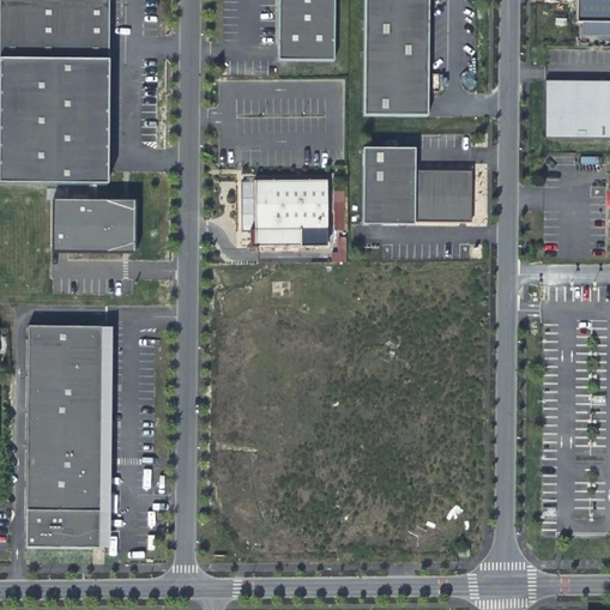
[(0,0),(0,181),(92,182),(92,198),(56,198),(55,242),(127,243),(127,198),(101,198),(101,182),(109,182),(110,0),(0,0)]
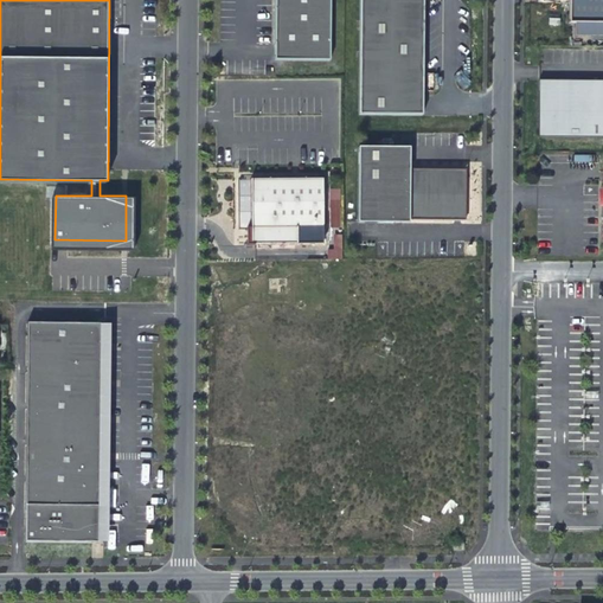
[(278,0),(278,59),(333,61),(334,0),(278,0)]
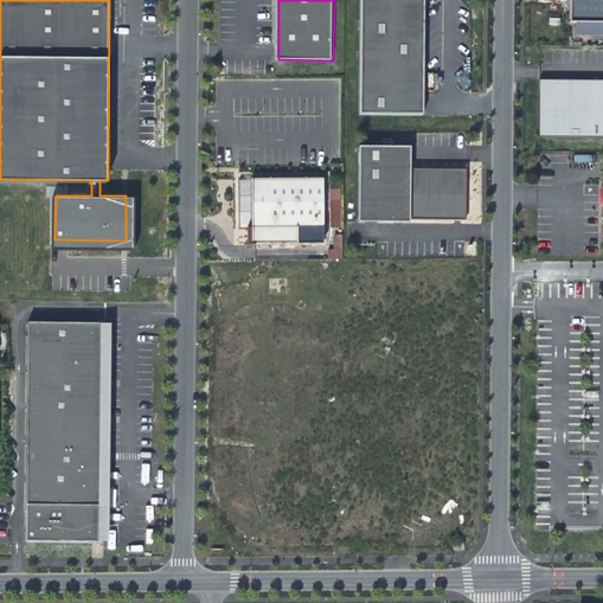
[(363,0),(361,115),(425,115),(427,0),(363,0)]
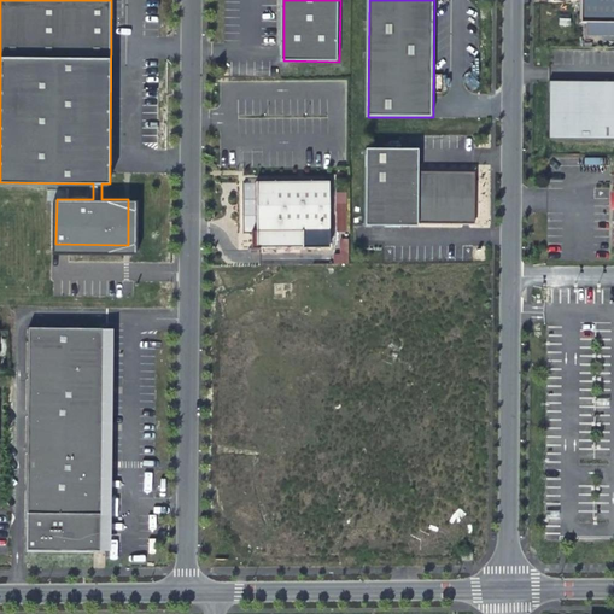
[(584,0),(584,21),(591,21),(613,21),(613,0),(584,0)]
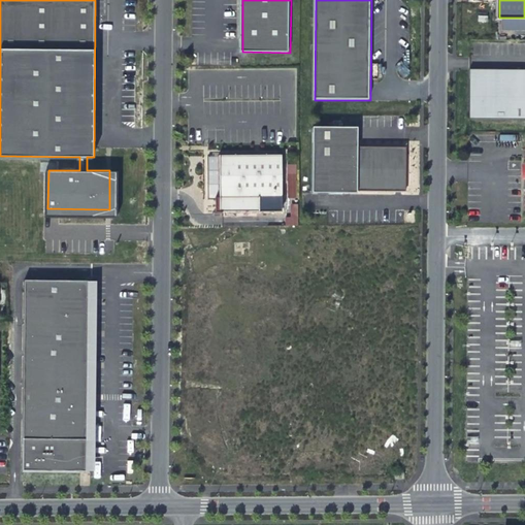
[(524,18),(505,18),(505,31),(524,31),(524,18)]
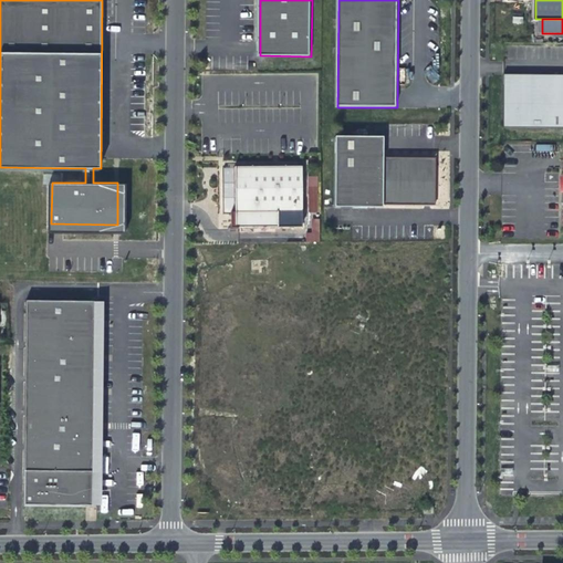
[(562,73),(507,73),(507,125),(562,125),(562,73)]
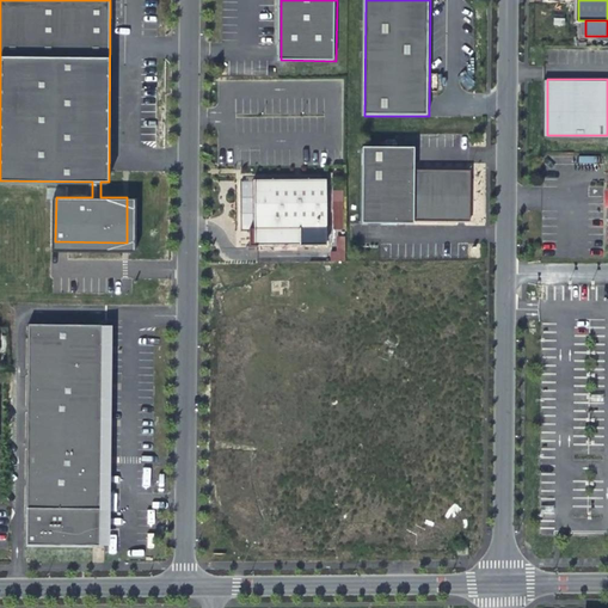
[(401,149),(364,148),(363,225),(400,225),(400,222),(472,223),(473,172),(416,171),(416,166),(401,166),(401,149)]
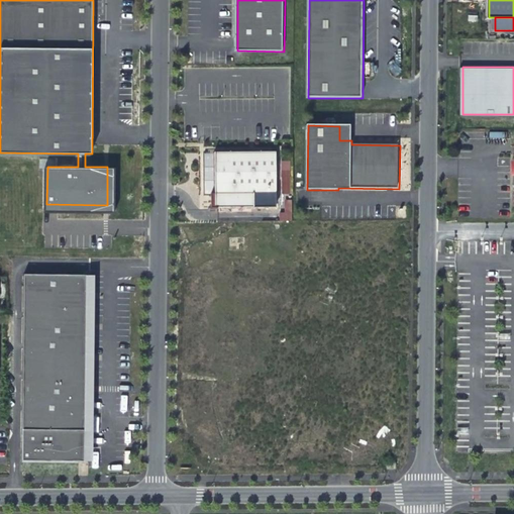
[(352,126),(339,126),(339,140),(351,140),(352,126)]
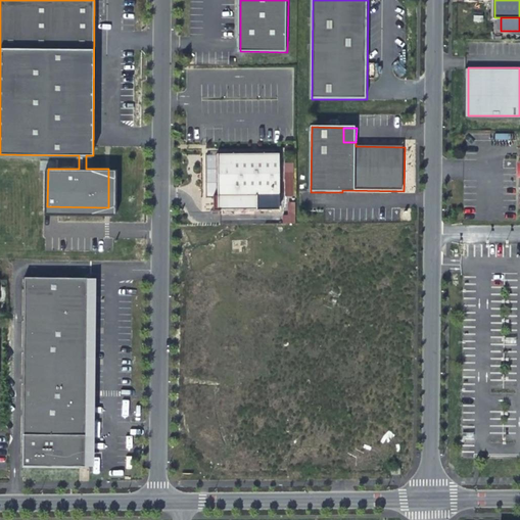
[(281,151),(219,151),(219,172),(219,193),(222,193),(222,207),(258,207),(258,192),(281,192),(281,151)]
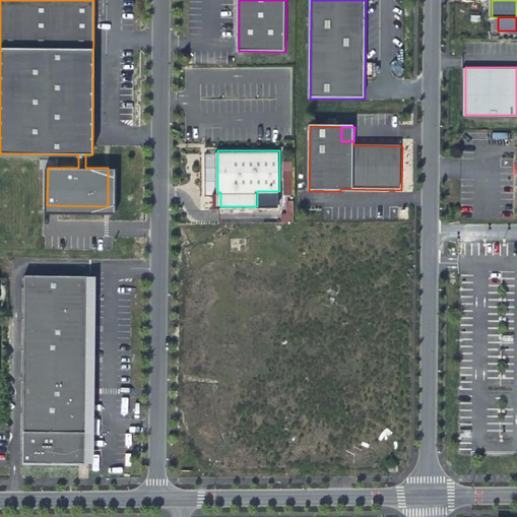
[(295,158),(285,158),(286,169),(295,168),(295,158)]
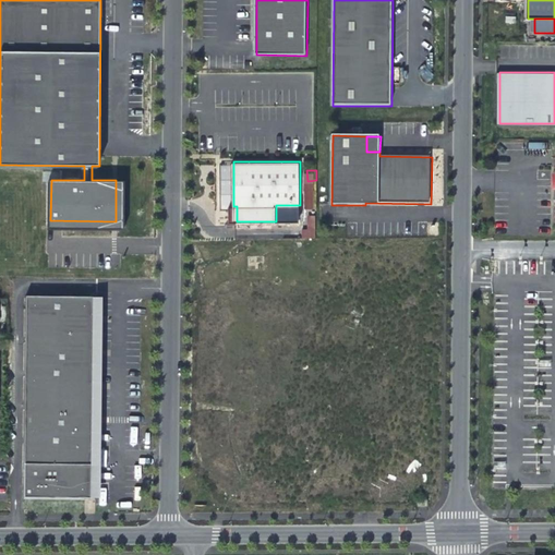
[(116,221),(50,220),(50,227),(125,228),(127,180),(116,180),(116,221)]
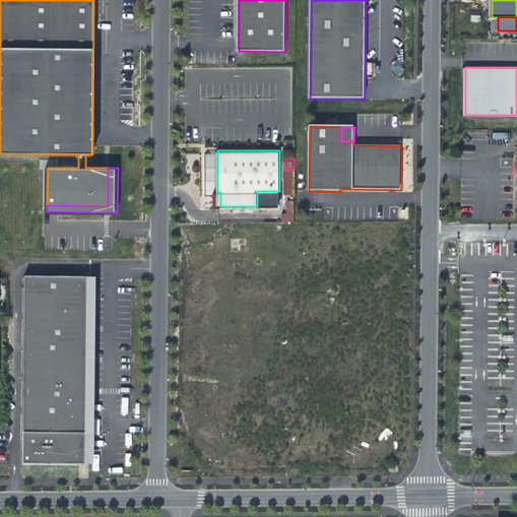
[(296,218),(297,197),(286,197),(286,218),(296,218)]
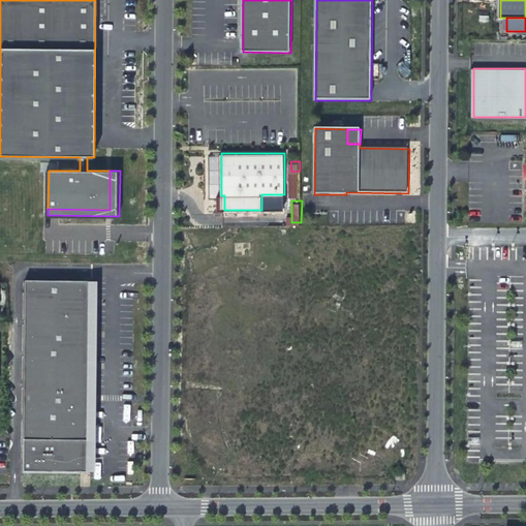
[(95,284),(31,283),(31,311),(29,474),(93,475),(95,311),(95,284)]
